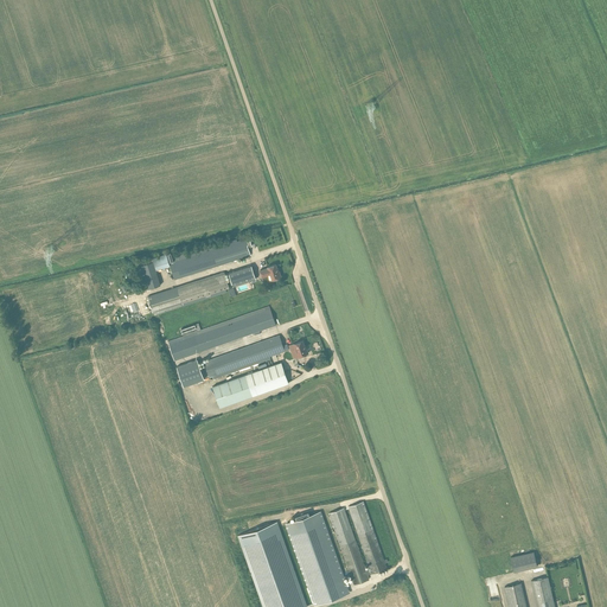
[(250,255),(248,247),(246,240),(170,263),(170,266),(174,280),(250,255)]
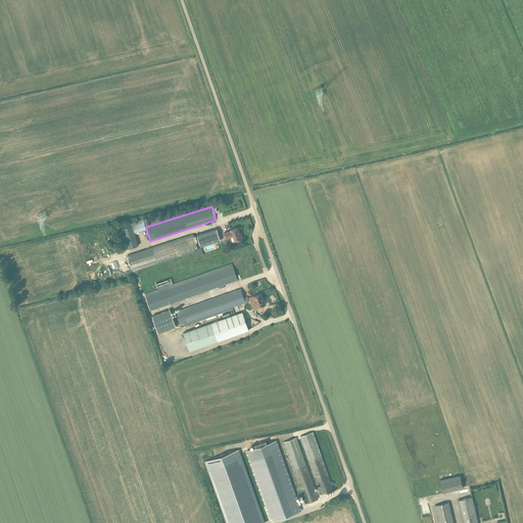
[(131,223),(132,225),(134,233),(146,229),(146,227),(144,220),(131,223)]
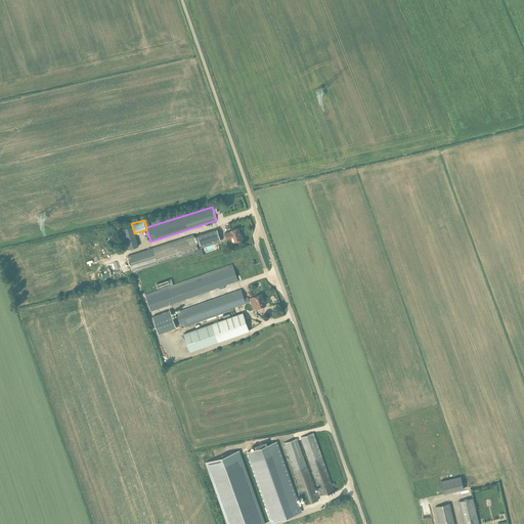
[(132,225),(120,229),(126,250),(138,246),(134,233),(132,225)]
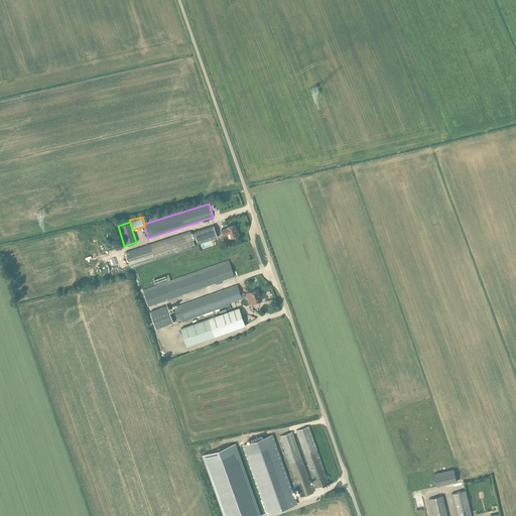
[(217,237),(213,224),(194,230),(198,243),(217,237)]
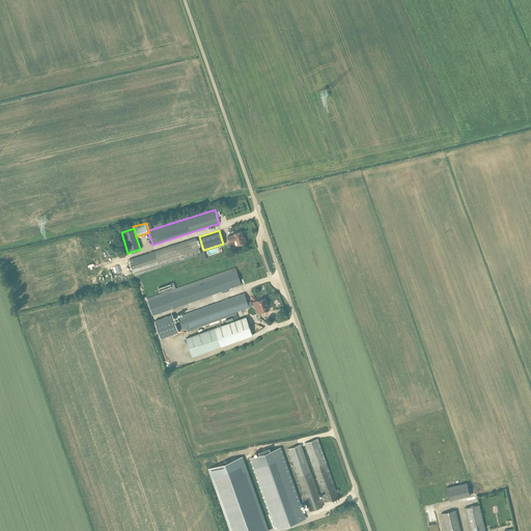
[(234,234),(227,236),(229,243),(235,240),(238,245),(246,242),(244,236),(244,238),(242,231),(233,233),(234,234)]
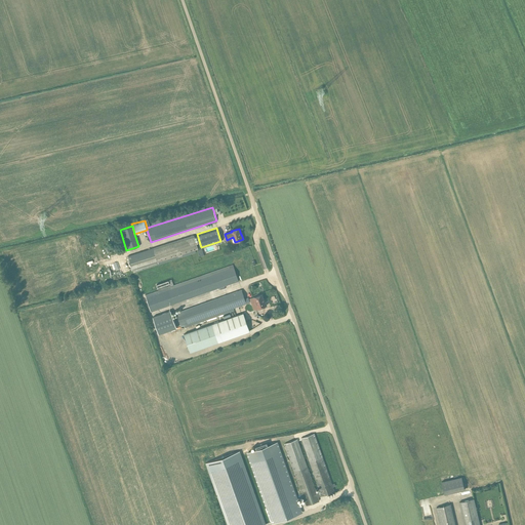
[(158,265),(196,253),(195,250),(198,249),(194,235),(153,248),(128,256),(132,271),(133,271),(134,273),(136,272),(158,265)]
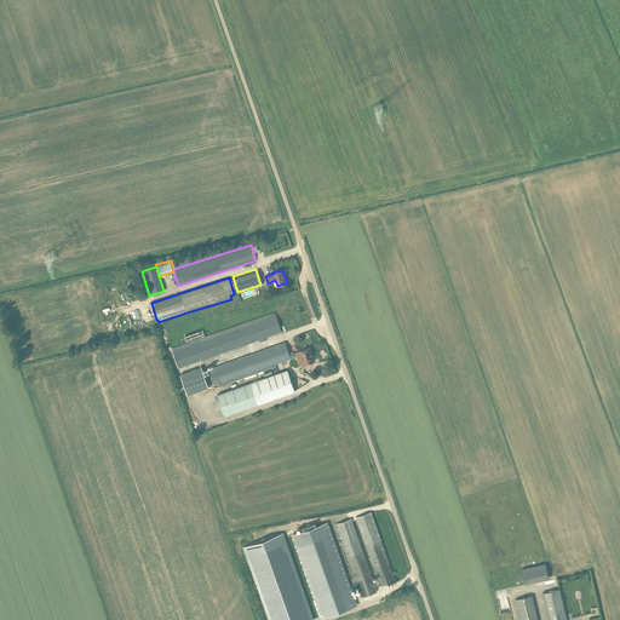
[(188,344),(172,349),(178,368),(205,359),(259,340),(262,339),(263,340),(267,340),(265,338),(282,332),(280,327),(276,316),(271,317),(270,315),(205,338),(202,338),(201,339),(199,331),(184,336),(188,344)]
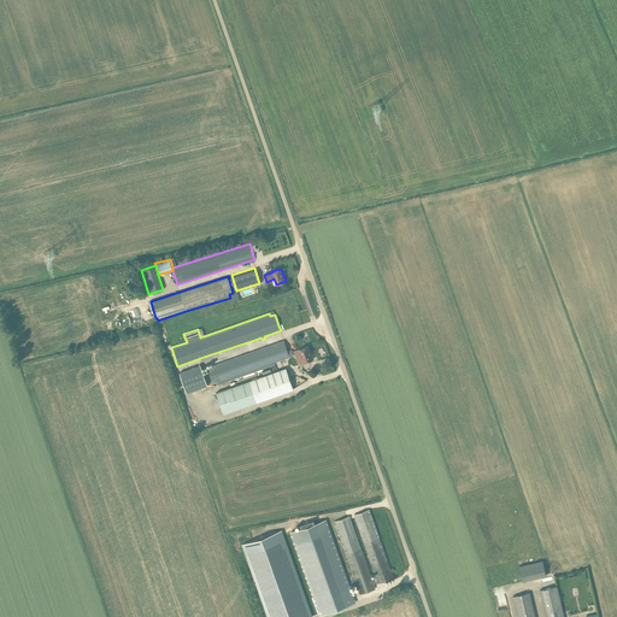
[(207,368),(212,383),(216,382),(217,386),(275,365),(274,362),(294,356),(293,351),(292,352),(288,353),(288,351),(285,340),(215,364),(213,365),(212,365),(211,365),(210,366),(209,366),(207,366),(207,368)]
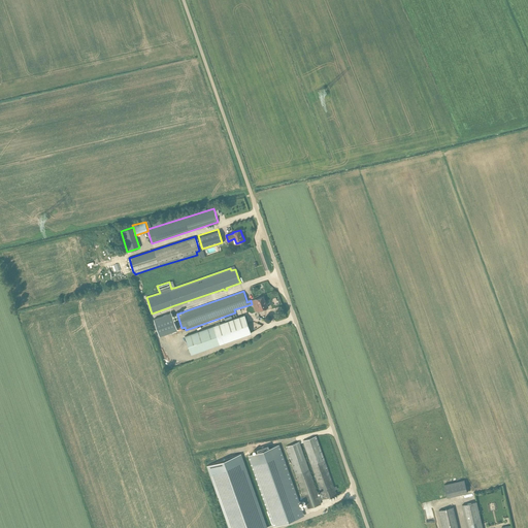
[(263,296),(256,299),(260,310),(268,307),(267,302),(266,302),(263,296)]
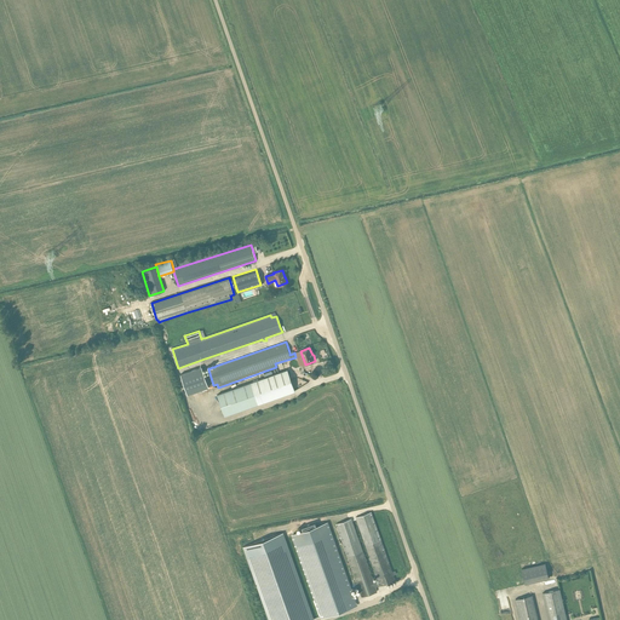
[(210,363),(225,359),(224,354),(208,357),(210,363)]
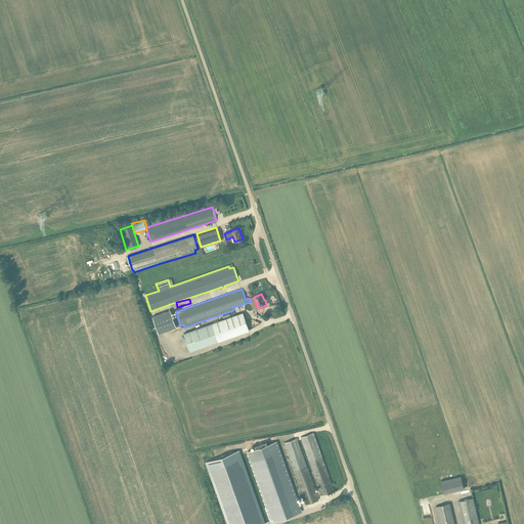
[(170,310),(153,316),(159,334),(176,328),(170,310)]
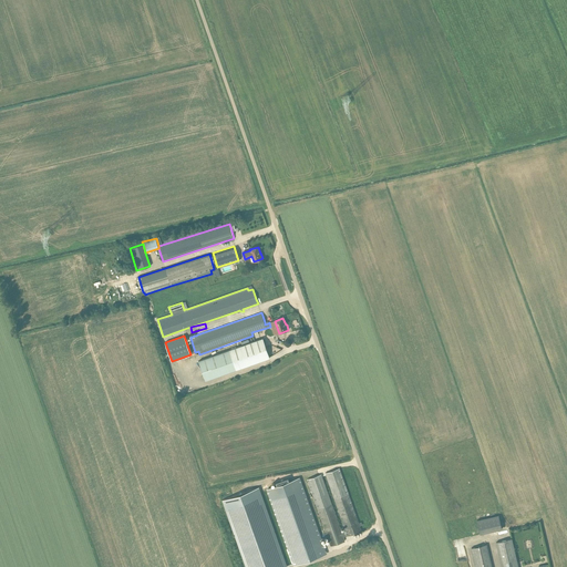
[(229,350),(198,361),(205,380),(236,370),(269,358),(263,338),(229,350)]
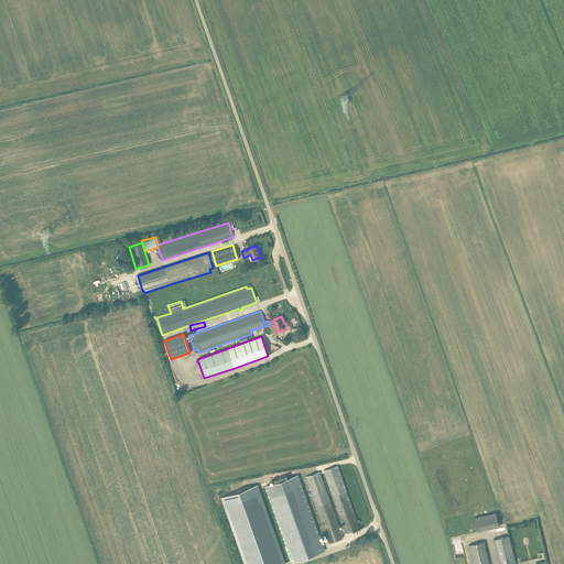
[(320,472),(305,477),(329,543),(343,538),(342,534),(346,532),(346,533),(359,528),(337,466),(324,470),(333,496),(343,527),(339,528),(329,501),(320,472)]
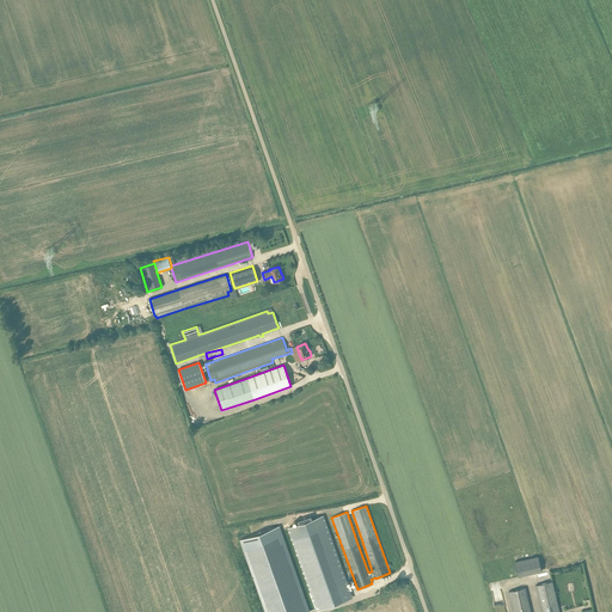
[(299,525),(288,530),(316,609),(352,597),(324,516),(312,520),(311,515),(298,520),(299,525)]
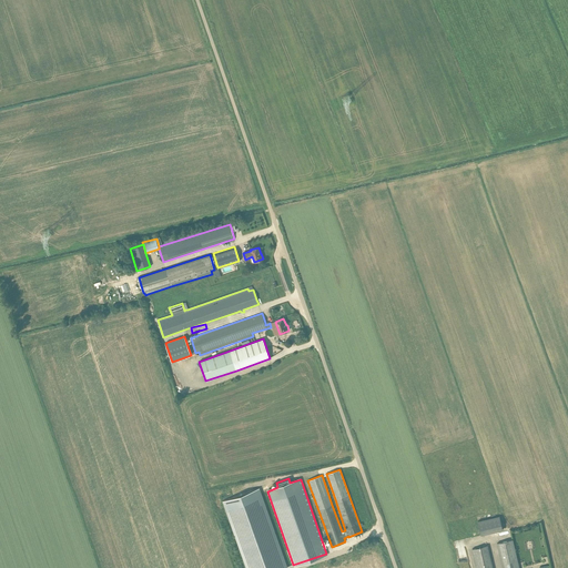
[(260,488),(223,500),(246,567),(285,567),(287,567),(260,488)]
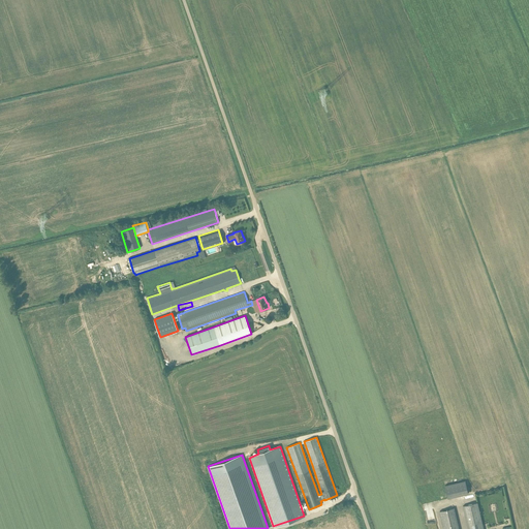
[(465,480),(445,486),(447,498),(449,498),(468,493),(465,480)]
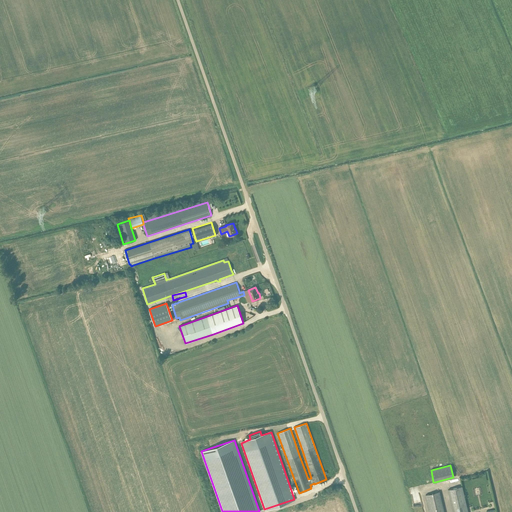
[(467,511),(462,486),(448,490),(453,511),(467,511)]
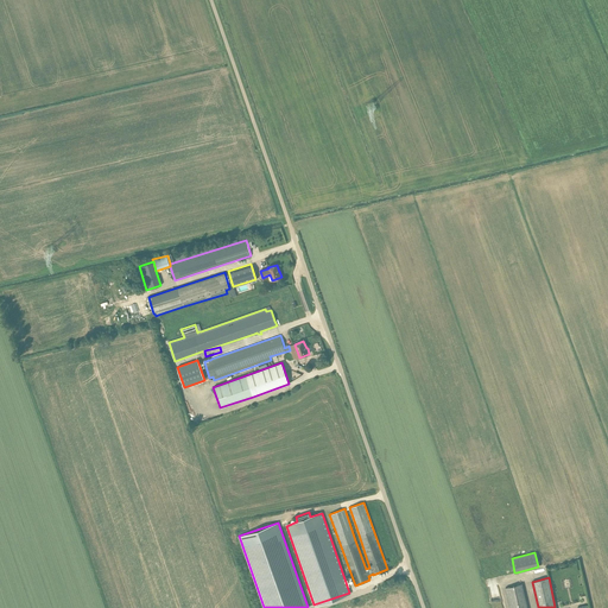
[(527,607),(521,584),(506,588),(510,607),(527,607)]
